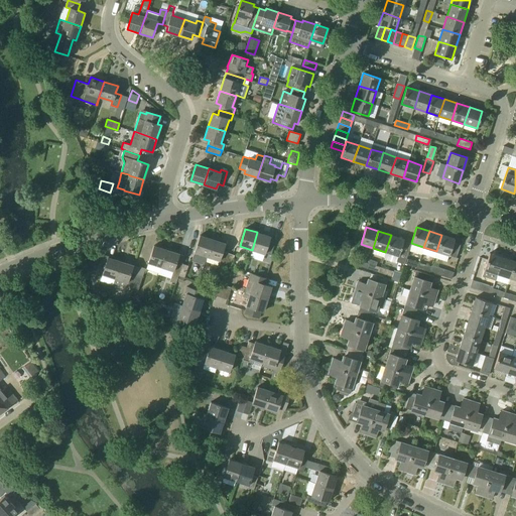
[(257,232),(252,250),(265,254),(265,253),(271,255),(275,243),(269,241),(270,237),(257,232)]
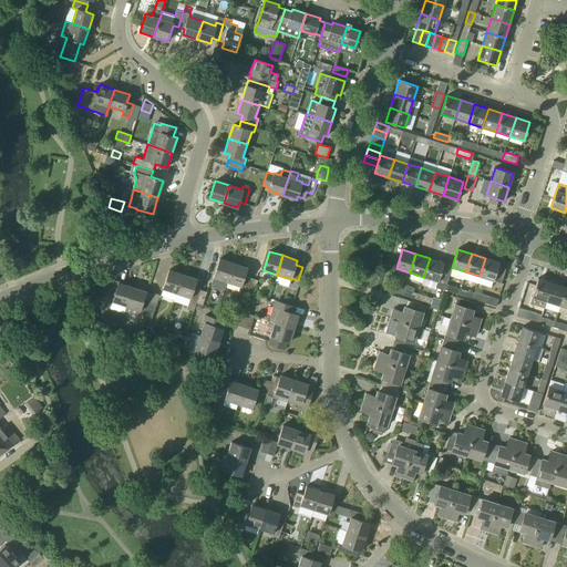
[(226,287),(227,282),(227,281),(234,263),(219,258),(210,286),(225,290),(226,287)]
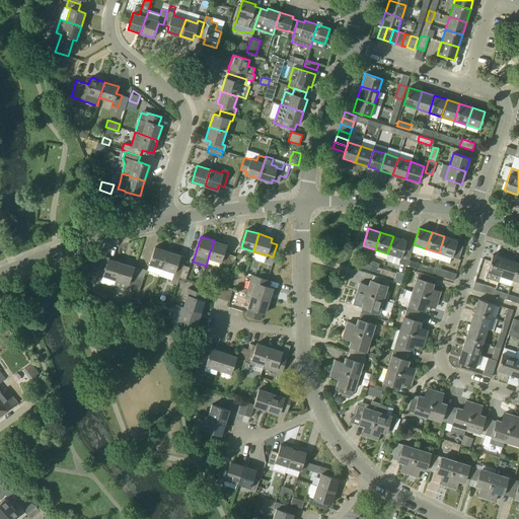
[(393,236),(387,253),(400,257),(406,240),(393,236)]
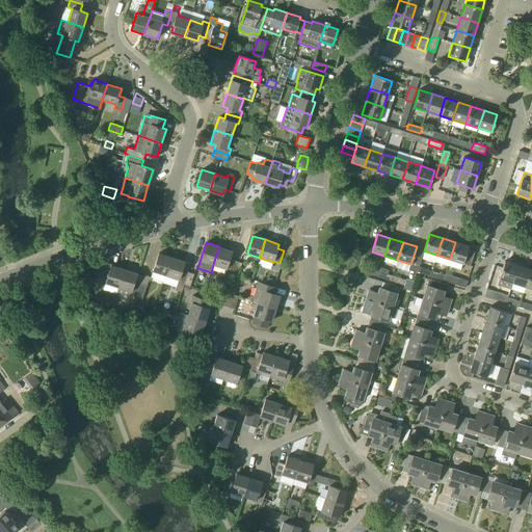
[(475,253),(468,250),(469,246),(455,242),(450,259),(463,263),(470,266),(475,253)]
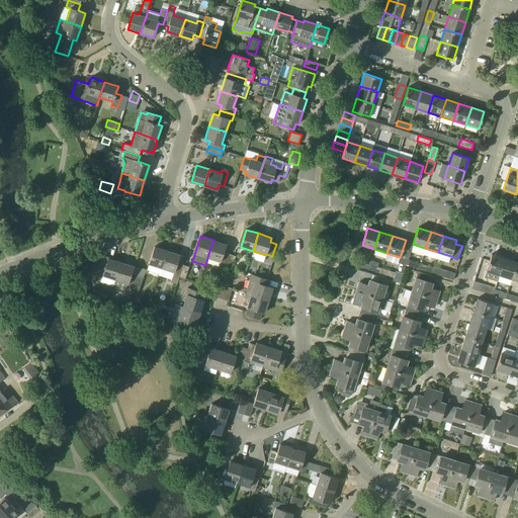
[(207,257),(207,258),(221,261),(220,264),(226,266),(230,254),(224,252),(226,244),(213,240),(207,257)]
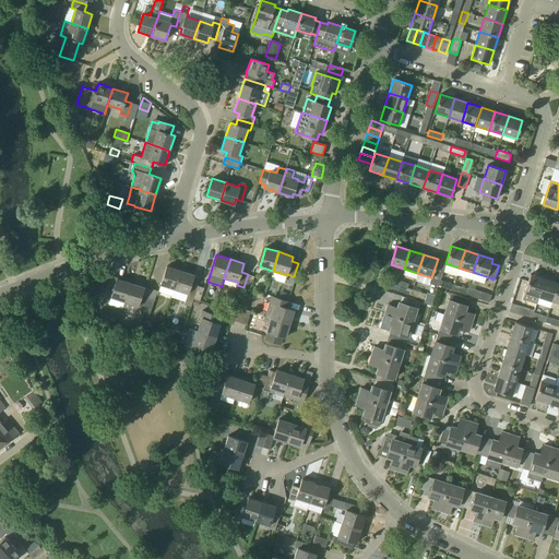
[(158,292),(173,296),(175,289),(180,271),(167,265),(161,285),(158,292)]
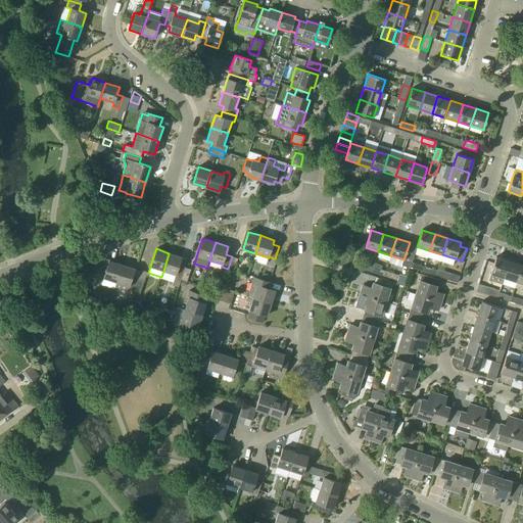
[(163,271),(176,275),(173,285),(179,287),(181,280),(185,268),(187,259),(182,257),(169,253),(163,271)]
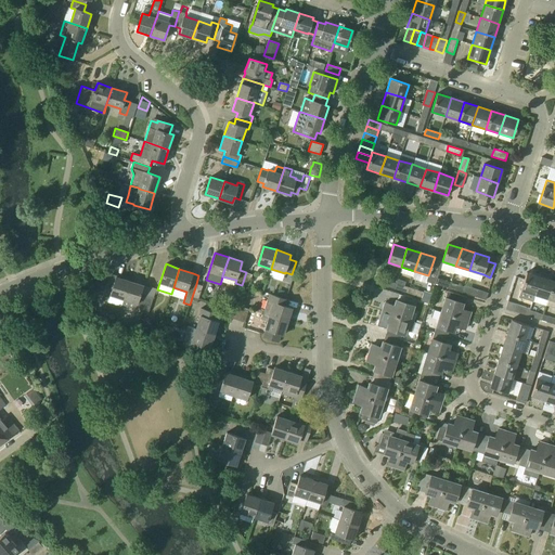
[(246,272),(242,285),(248,287),(253,274),(246,272)]
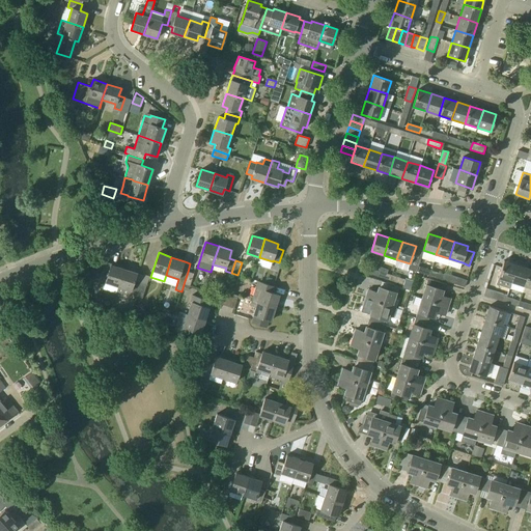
[(509,288),(516,264),(504,260),(498,278),(499,278),(497,284),(509,288)]
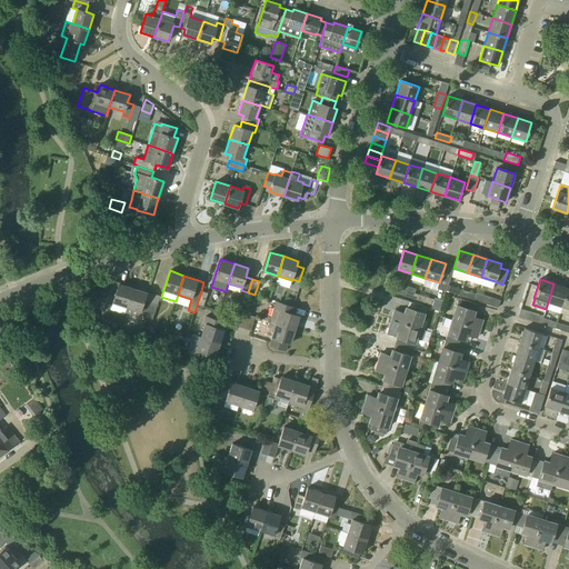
[(127,307),(132,288),(119,283),(116,292),(110,290),(106,303),(112,306),(113,302),(127,307)]
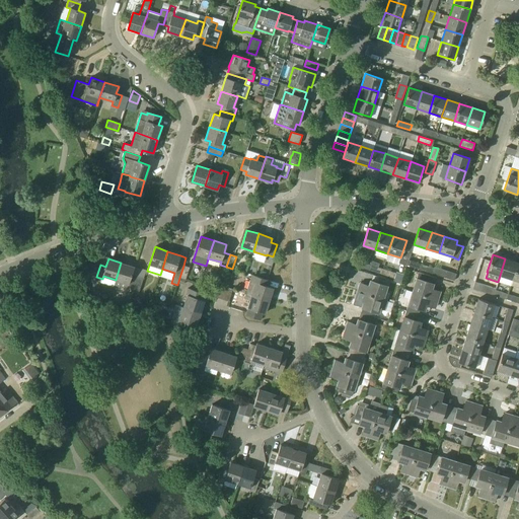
[(510,286),(518,263),(505,258),(498,282),(510,286)]
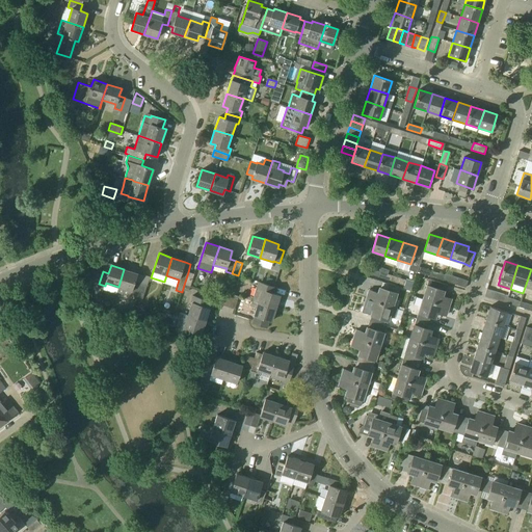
[(417,272),(430,276),(432,271),(419,267),(417,272)]
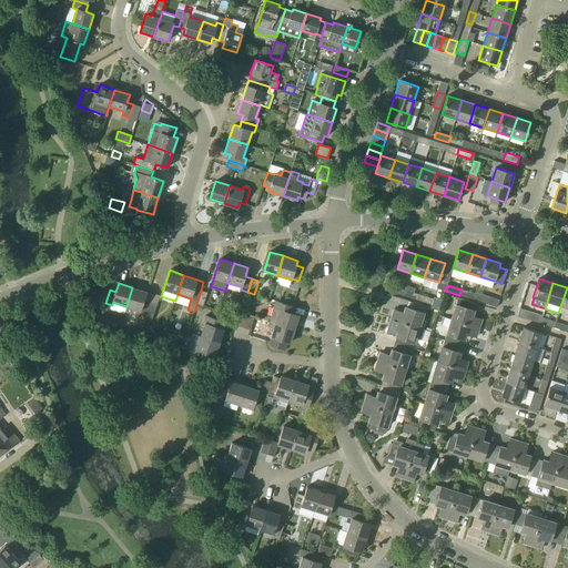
[(145,316),(150,303),(153,295),(146,293),(146,292),(132,287),(127,306),(124,312),(139,316),(139,314),(145,316)]
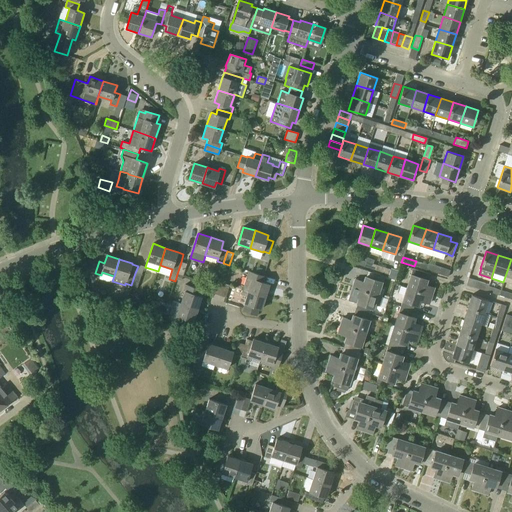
[(511,277),(511,259),(503,282),(504,282),(506,276),(511,277)]
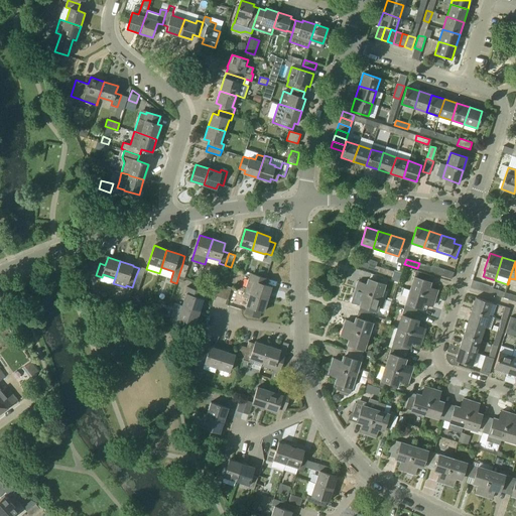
[(182,264),(178,276),(184,277),(188,265),(182,264)]
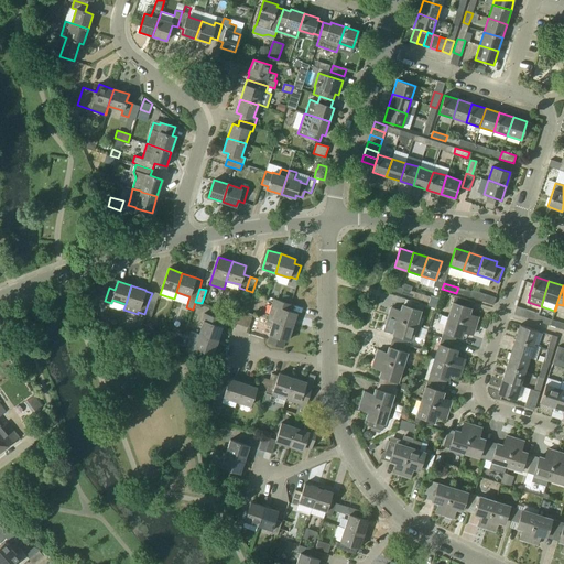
[(484,302),(486,294),(473,290),(469,297),(484,302)]
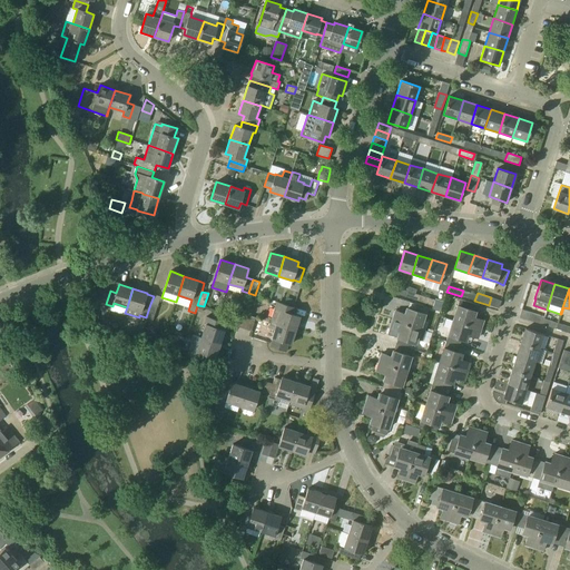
[(293,306),(295,300),(286,297),(284,303),(293,306)]
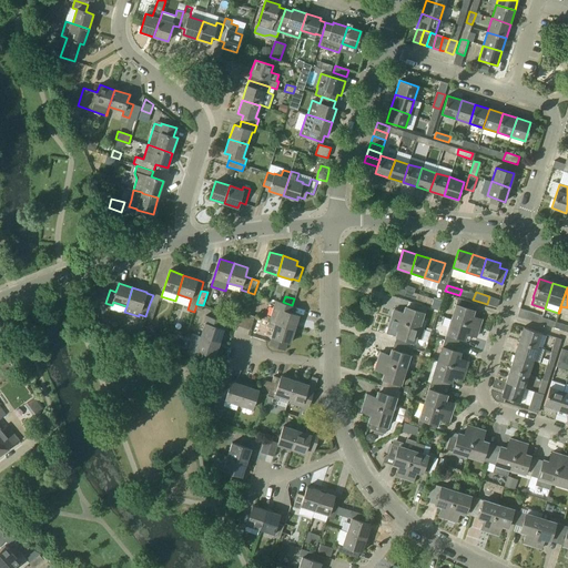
[(455,320),(479,328),(482,320),(473,316),(474,311),(469,308),(472,302),(458,297),(454,311),(457,312),(455,320)]
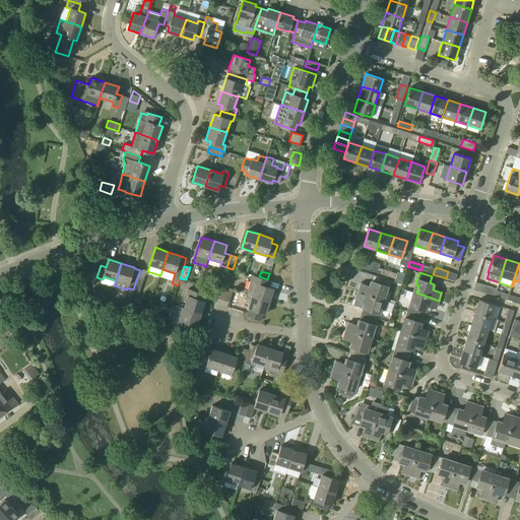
[(246,294),(269,302),(273,288),(269,287),(271,281),(252,275),(246,294)]
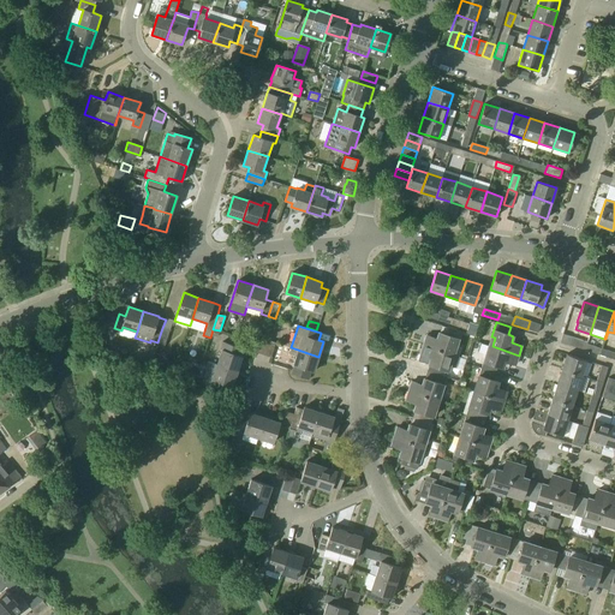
[(424,345),(451,353),(453,345),(457,346),(461,332),(447,327),(445,334),(439,333),(437,339),(427,335),(424,345)]
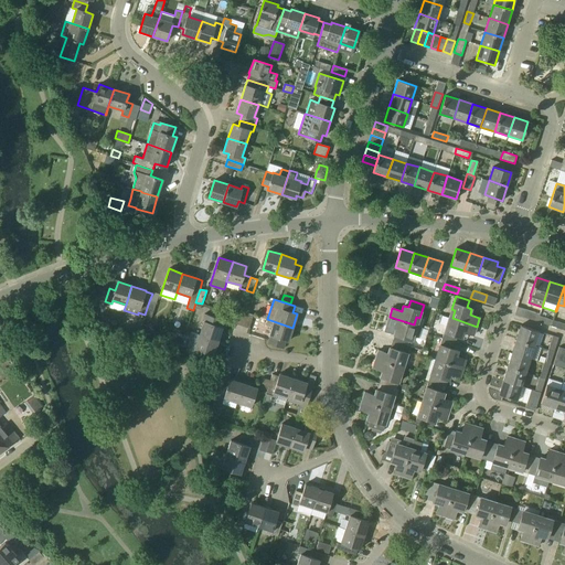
[(150,320),(151,317),(156,304),(149,301),(145,315),(144,320),(145,320),(145,318),(150,320)]
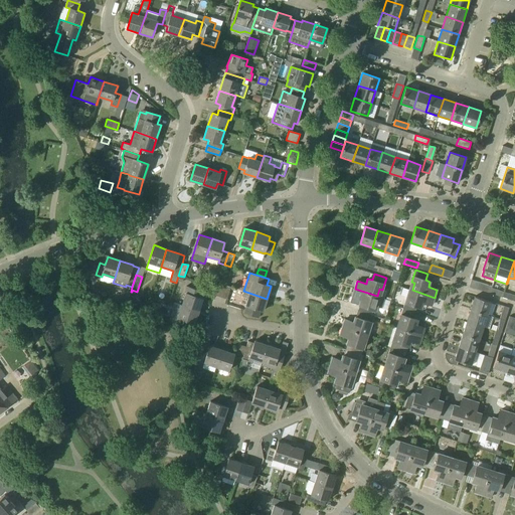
[(492,287),(479,283),(471,281),(469,287),(490,293),(492,287)]
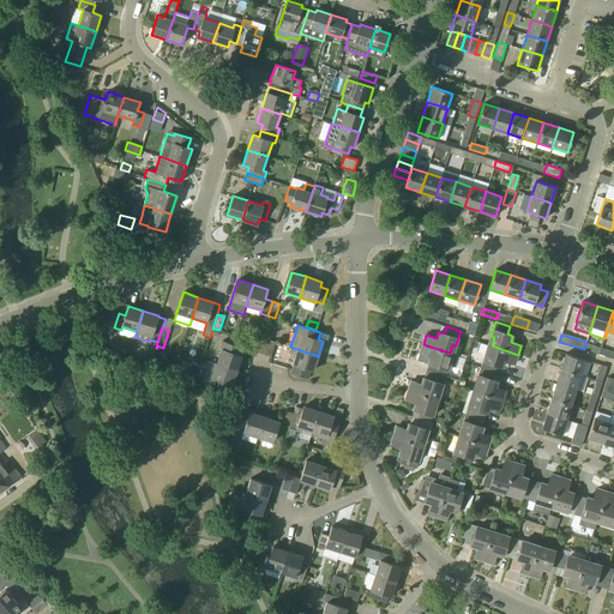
[(264,354),(269,339),(260,337),(257,351),(264,354)]
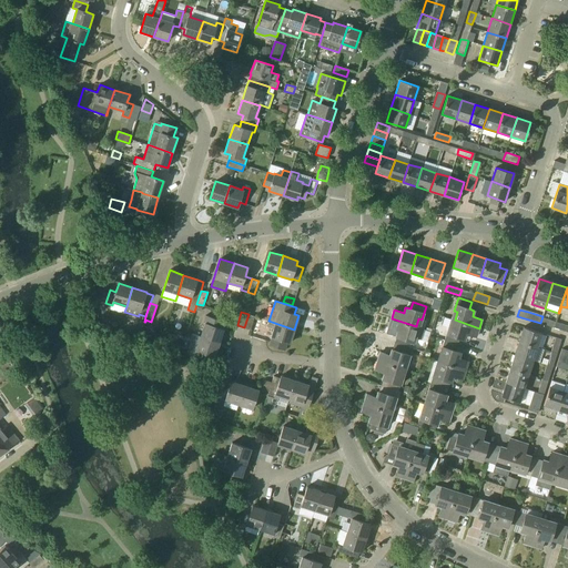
[(249,314),(244,327),(251,330),(255,316),(249,314)]
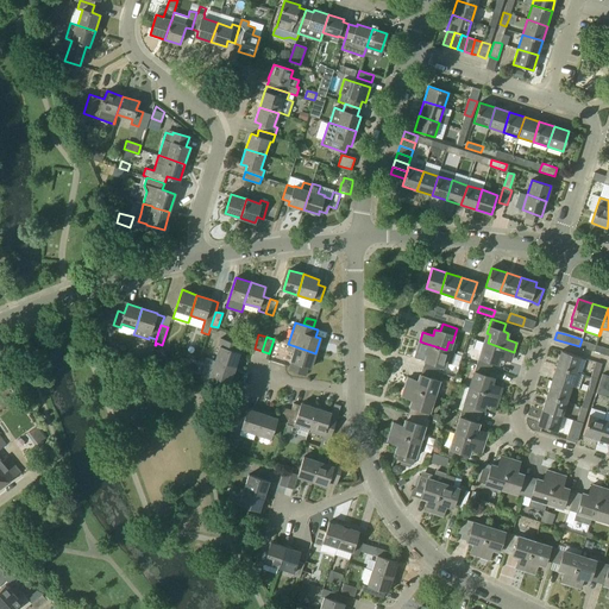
[(215,360),(236,368),(240,352),(238,352),(240,345),(220,338),(218,346),(220,346),(215,360)]
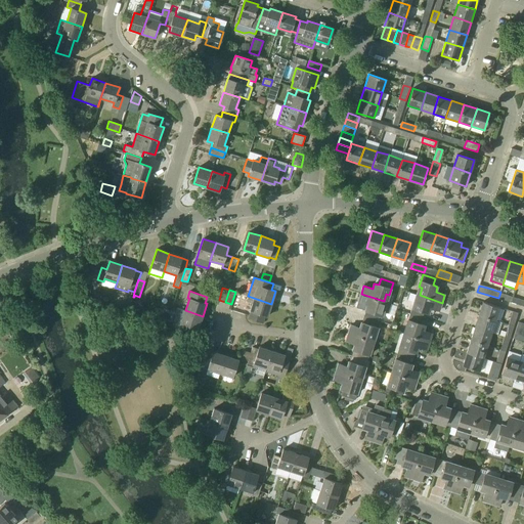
[(500,292),(498,298),(507,301),(508,296),(500,293),(500,292)]
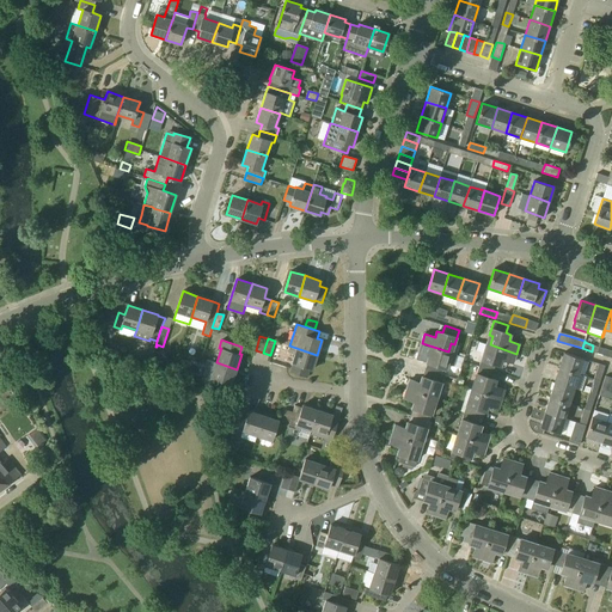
[(458,355),(448,352),(422,343),(418,353),(417,353),(415,354),(415,356),(416,359),(417,360),(420,360),(422,361),(426,361),(427,361),(427,362),(432,365),(429,371),(444,375),(447,365),(454,367),(458,355)]
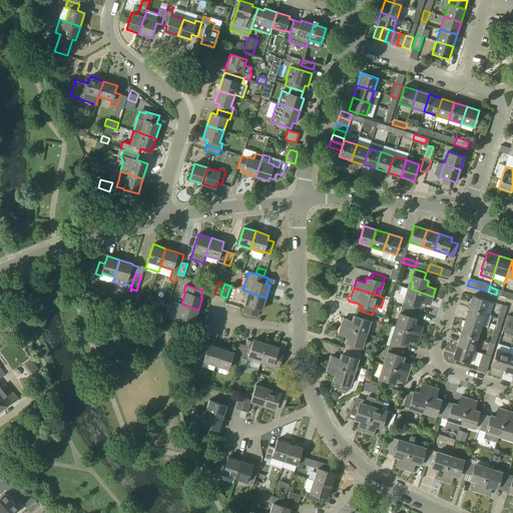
[(430,305),(433,297),(411,289),(408,297),(405,296),(402,308),(414,312),(415,306),(420,307),(422,302),(430,305)]
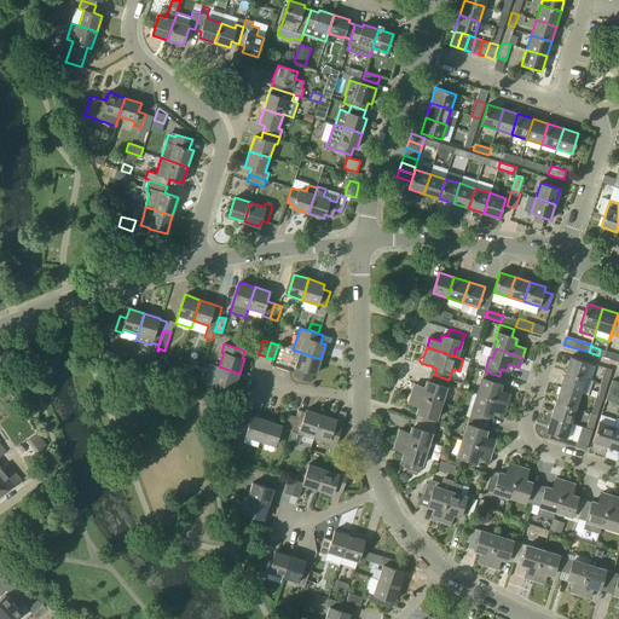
[(320,359),(293,350),(291,356),(299,358),(295,368),(296,368),(293,376),(311,382),(313,372),(316,374),(320,359)]
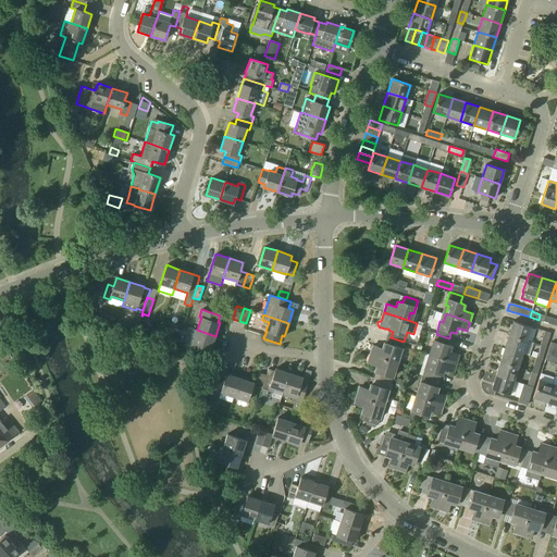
[(527,341),(531,326),(514,321),(509,335),(527,341)]
